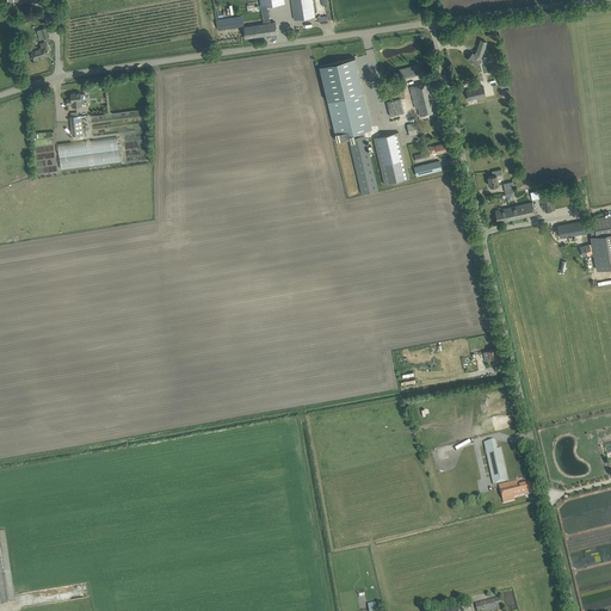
[(291,0),(295,19),(315,17),(312,0),(291,0)]
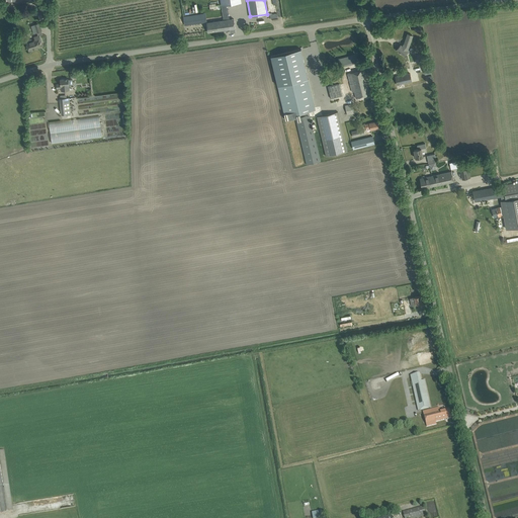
[(183,17),(184,25),(199,23),(198,14),(183,17)]
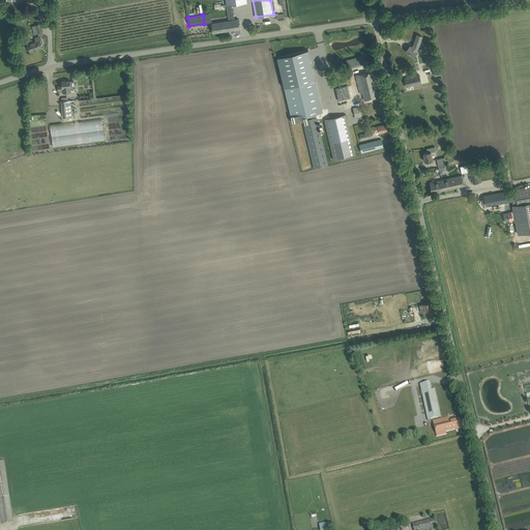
[(213,33),(241,29),(239,20),(212,23),(213,33)]
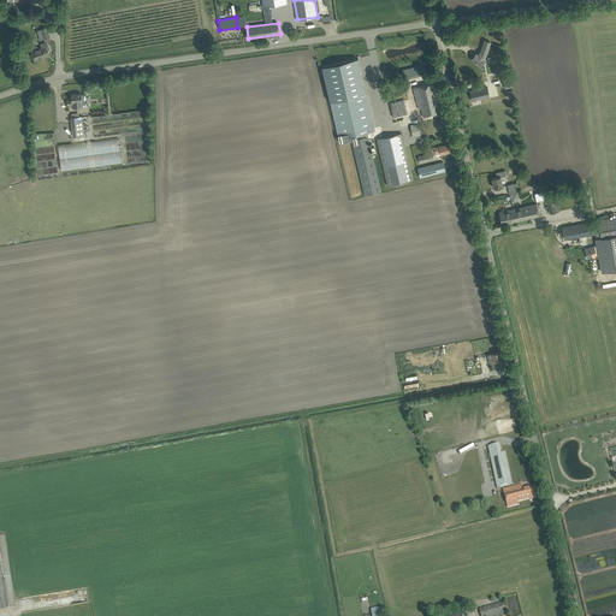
[(484,60),(489,48),(491,42),(485,40),(481,52),(478,55),(477,53),(472,58),(475,61),(475,63),(477,63),(481,66),(485,60),(484,60)]
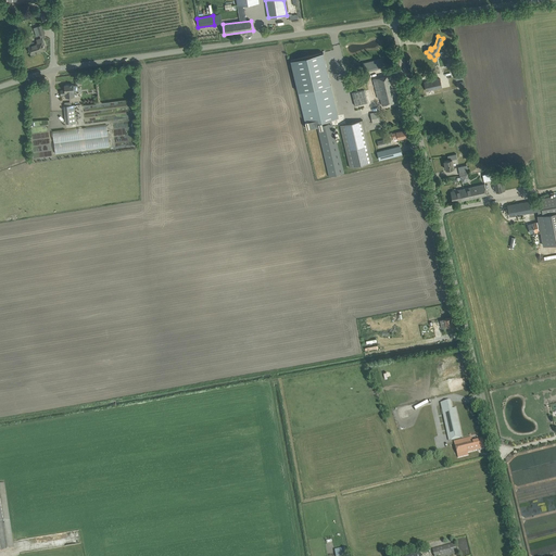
[(43,47),(41,38),(37,40),(38,42),(35,43),(34,41),(28,43),(28,47),(32,54),(43,50),(42,47),(43,47)]
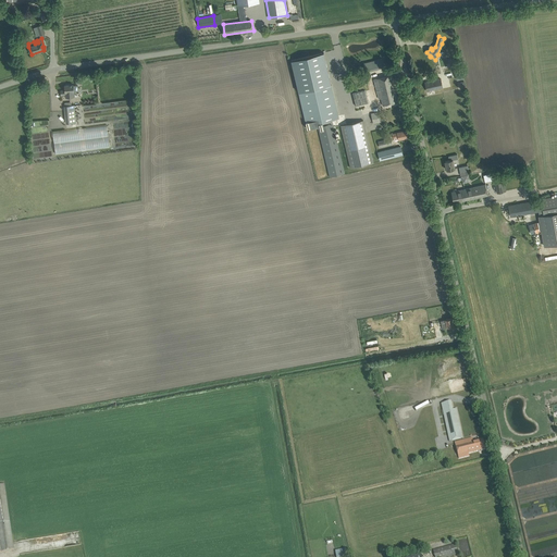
[(324,52),(292,60),(299,91),(332,85),(324,52)]
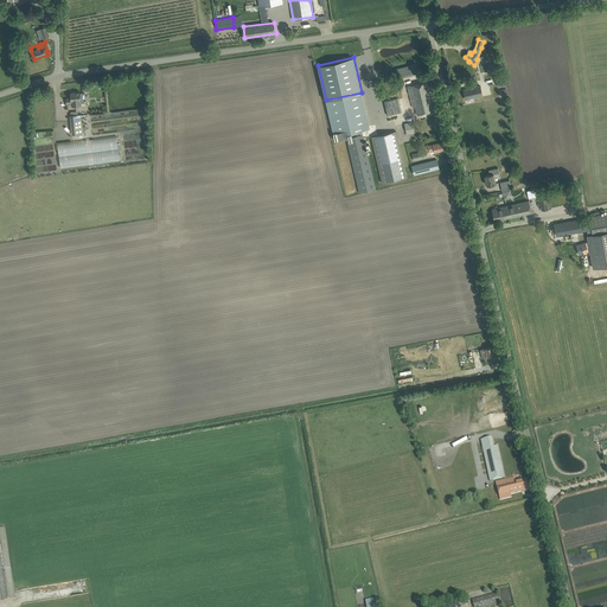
[(415,64),(401,68),(404,77),(417,74),(415,64)]
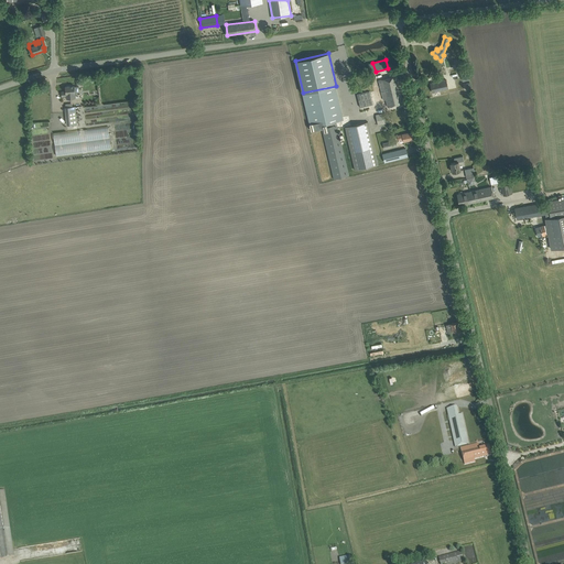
[(401,104),(396,84),(398,84),(396,76),(355,86),(360,110),(383,105),(382,102),(387,101),(388,107),(401,104)]
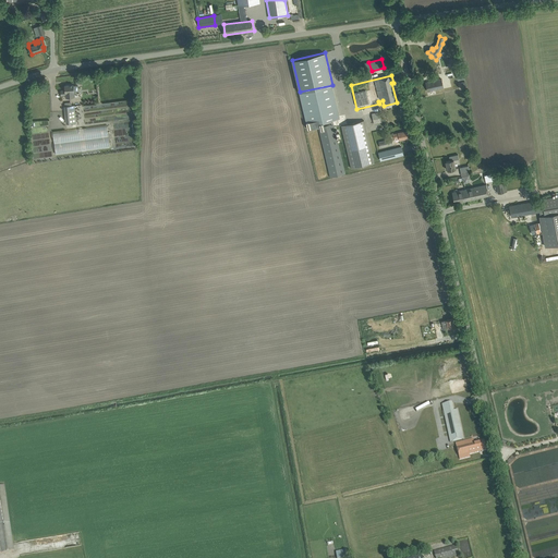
[(427,91),(433,89),(444,87),(441,79),(426,83),(427,91)]
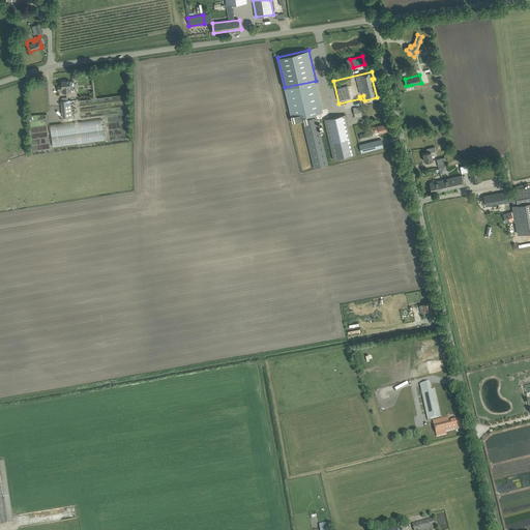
[(71,92),(70,87),(75,87),(75,81),(70,82),(69,81),(61,81),(62,86),(58,86),(58,90),(62,90),(63,93),(71,92)]
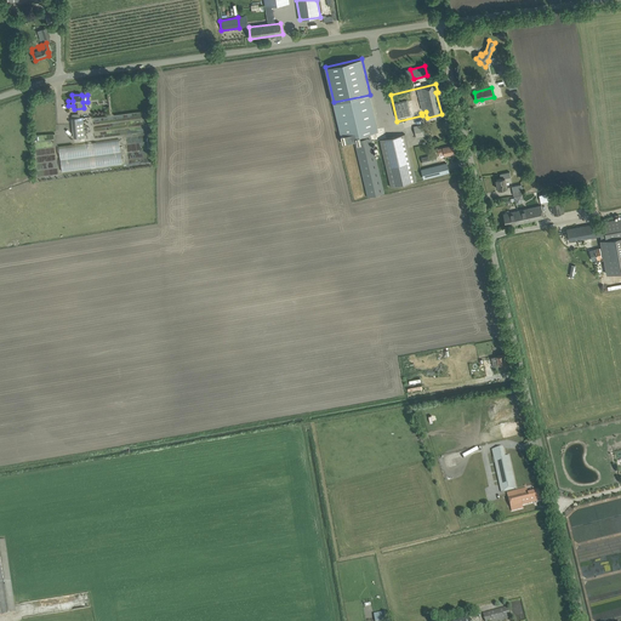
[(342,143),(354,141),(371,137),(370,134),(379,131),(370,95),(334,102),(342,143)]
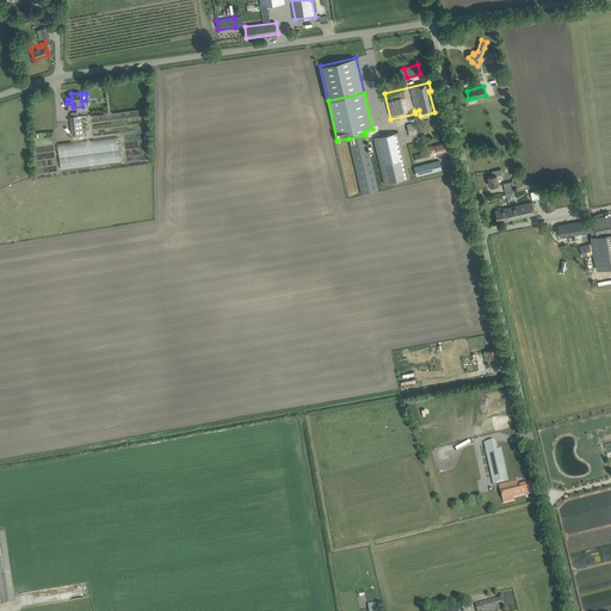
[(71,112),(72,116),(71,116),(73,135),(84,134),(81,115),(79,116),(78,112),(71,112)]
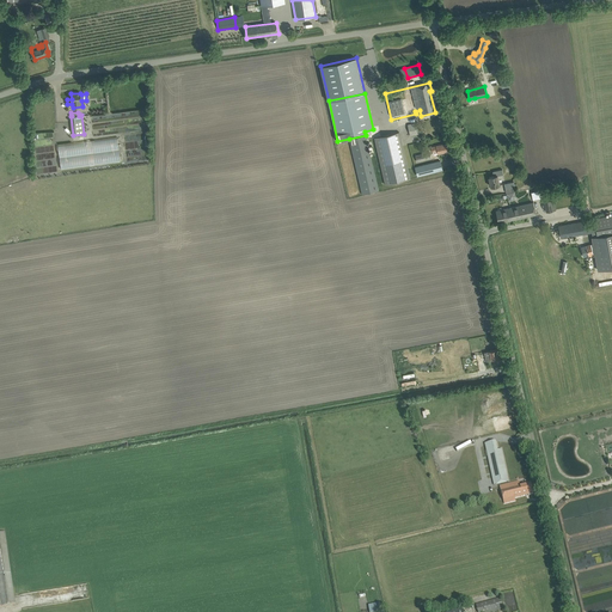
[(410,135),(414,135),(420,134),(417,123),(408,124),(410,135)]
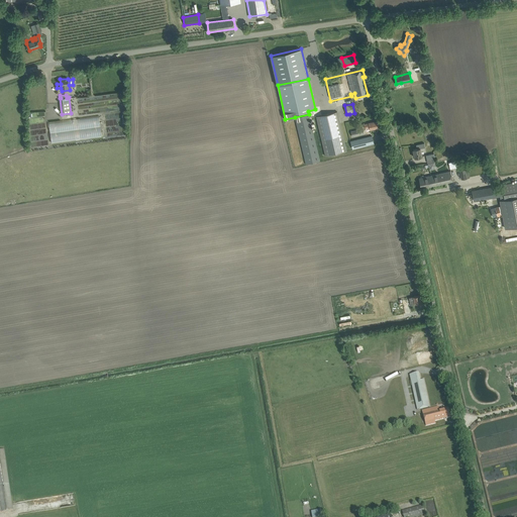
[(115,113),(115,119),(122,119),(122,108),(118,108),(118,106),(115,106),(115,105),(112,105),(113,113),(115,113)]
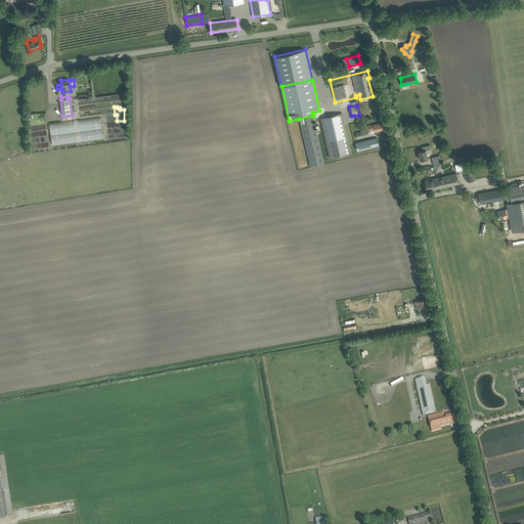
[(33,148),(48,146),(45,113),(31,114),(33,130),(31,130),(33,148)]
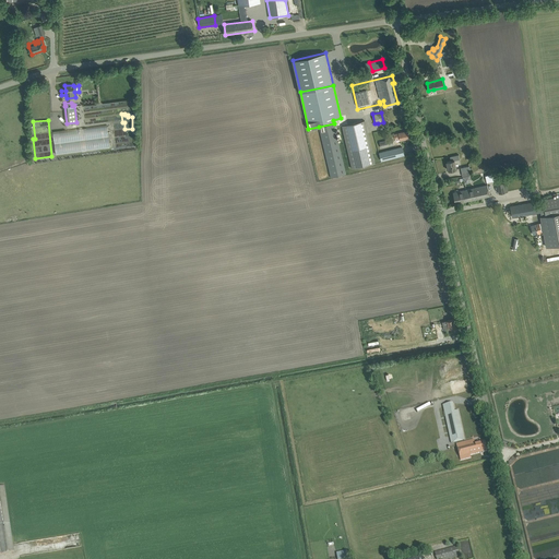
[(365,121),(343,127),(353,168),(375,163),(365,121)]
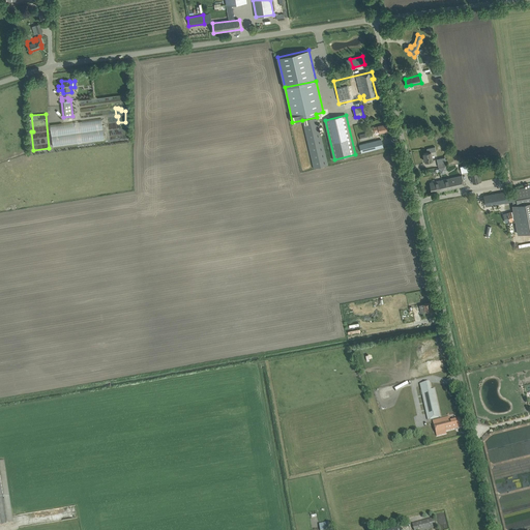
[(314,168),(328,165),(317,117),(302,120),(314,168)]
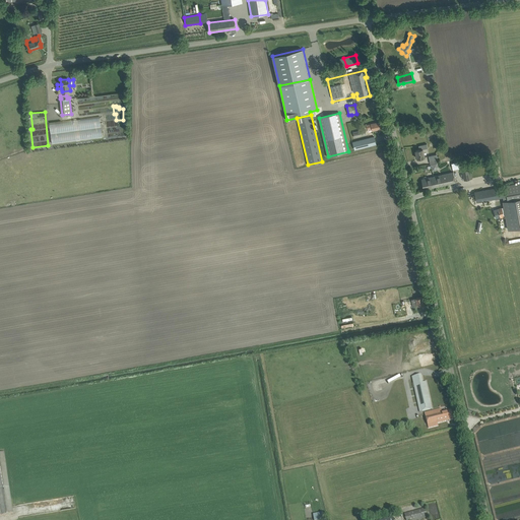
[(52,143),(104,137),(101,117),(50,123),(52,143)]
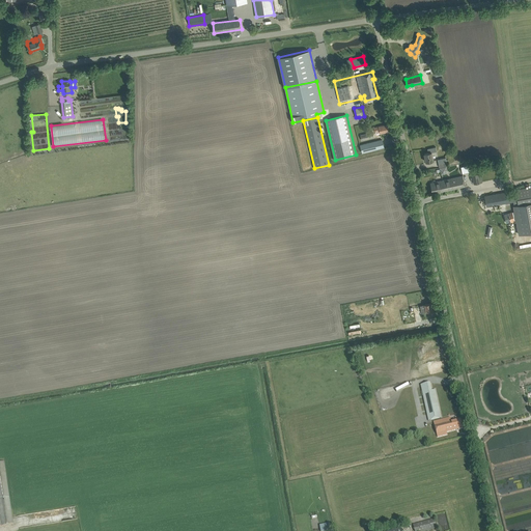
[(389,132),(387,124),(373,128),(374,132),(379,131),(380,134),(389,132)]
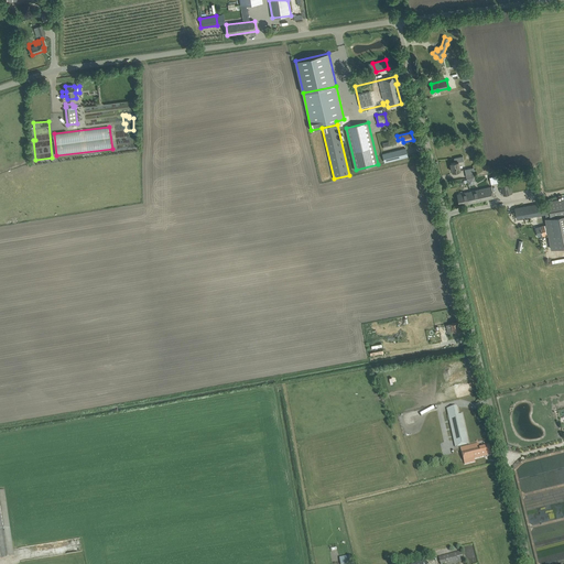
[(407,148),(382,154),(384,162),(408,156),(407,148)]
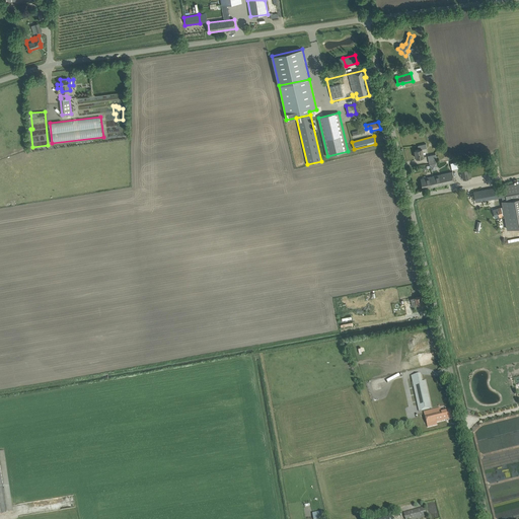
[(417,158),(424,157),(422,149),(427,148),(426,144),(421,145),(418,145),(419,149),(415,150),(417,158)]
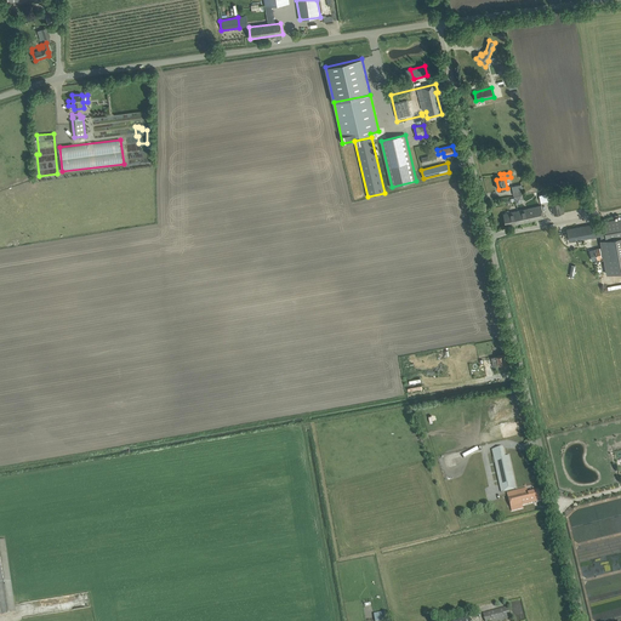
[(513,195),(523,194),(522,184),(512,187),(513,195)]
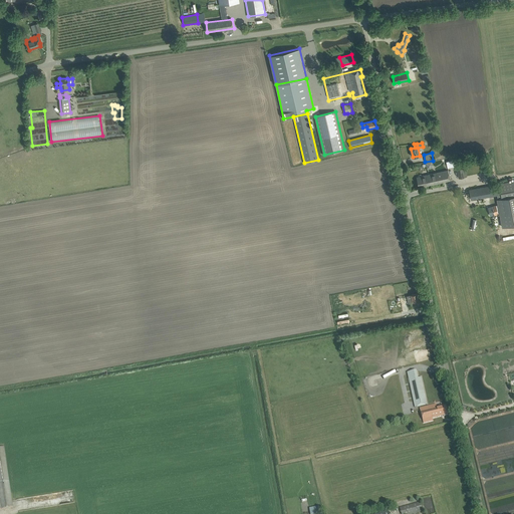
[(459,178),(467,177),(465,168),(457,170),(459,178)]
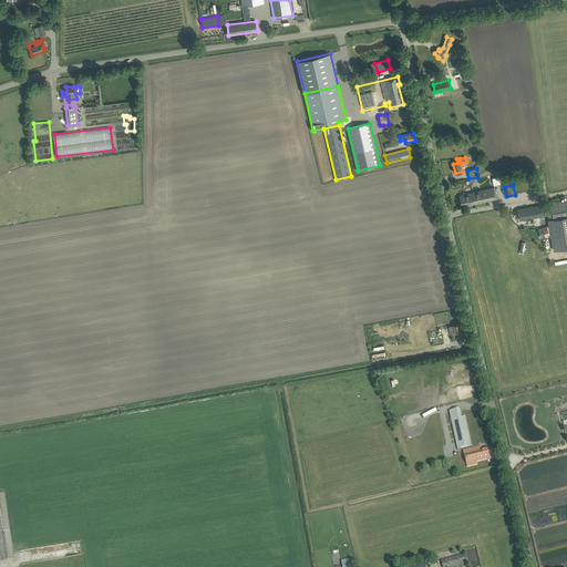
[(462,206),(496,198),(494,188),(470,194),(464,195),(464,196),(461,197),(462,206)]
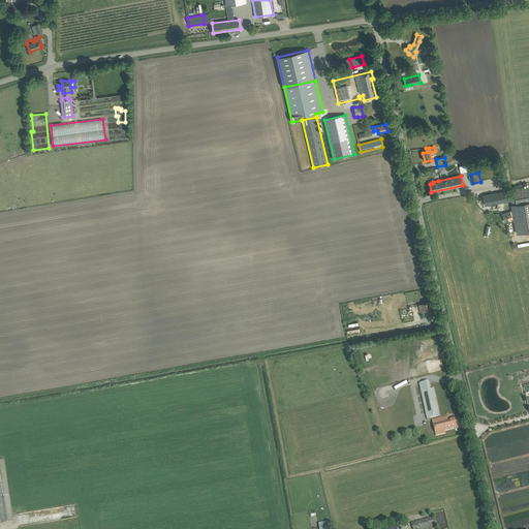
[(512,211),(514,220),(517,235),(528,231),(528,187),(514,190),(512,190),(483,195),(483,196),(484,199),(485,206),(496,204),(503,203),(511,200),(512,205),(511,206),(512,211)]
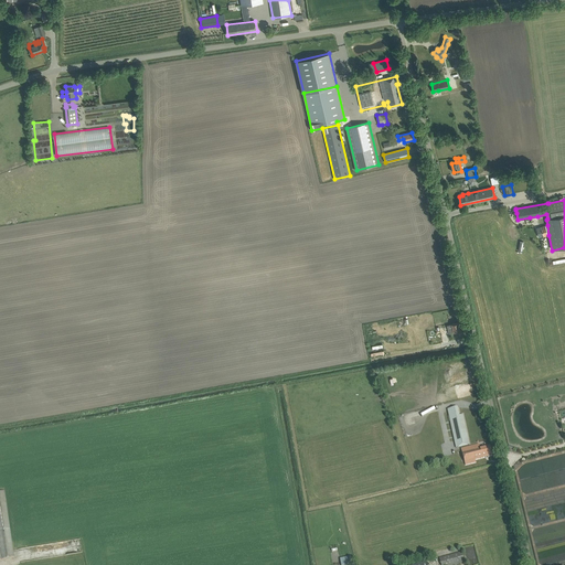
[(460,330),(458,322),(447,326),(436,328),(438,334),(440,333),(440,331),(448,329),(449,333),(454,332),(460,330)]
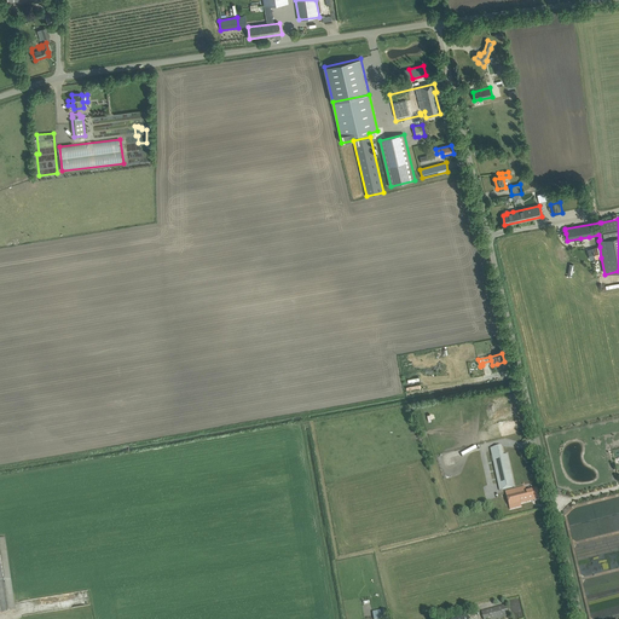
[(503,456),(501,446),(491,449),(498,484),(513,480),(507,455),(503,456)]
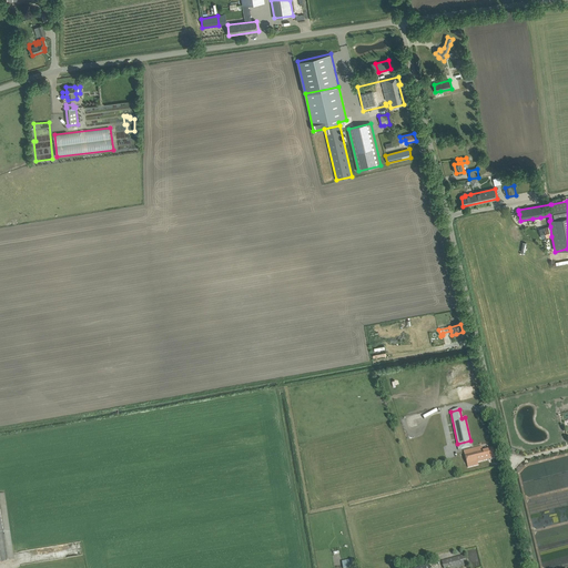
[(482,447),(476,448),(464,452),(468,468),(479,465),(478,463),(495,458),(493,448),(483,450),(482,447)]
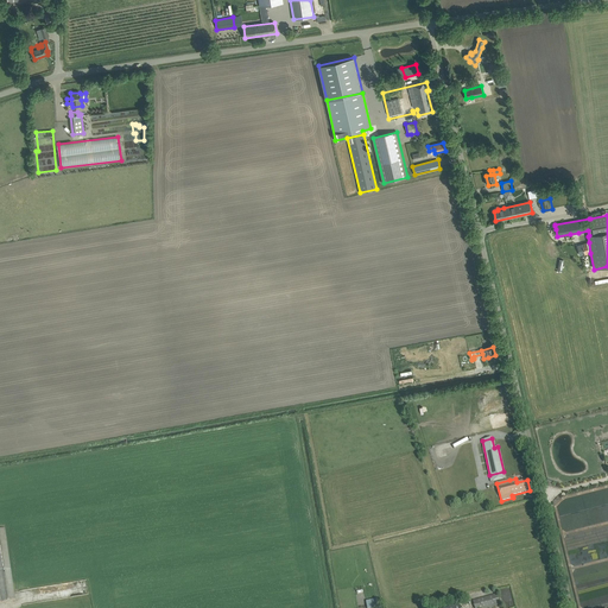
[(475,607),(489,607),(500,606),(498,595),(474,601),(475,607)]
